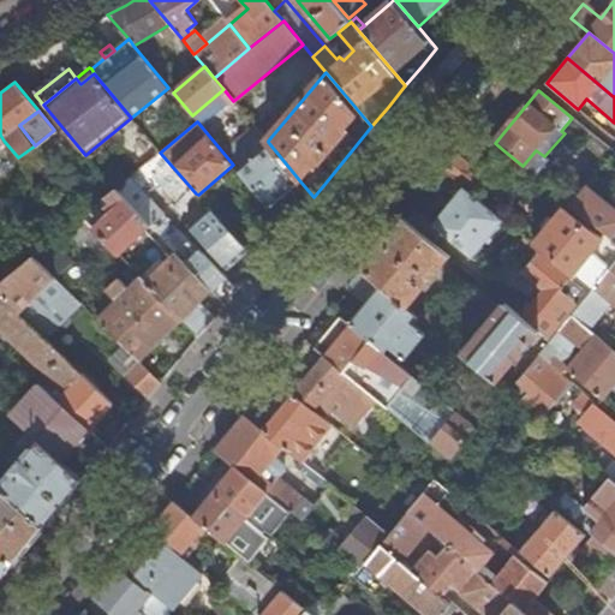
[(490,166),(503,150),(495,143),(479,130),(465,147),(490,166)]
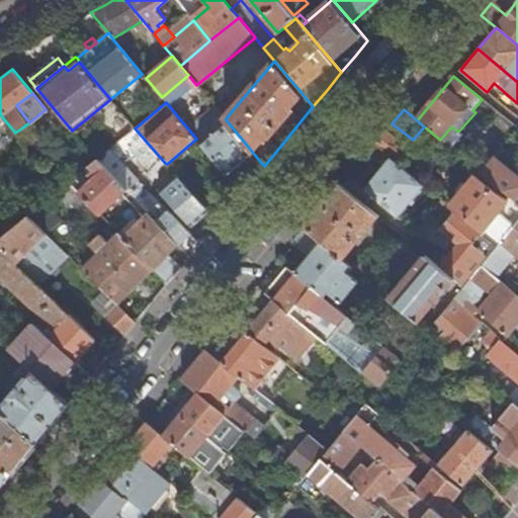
[(199,142),(227,175),(253,153),(226,119),(199,142)]
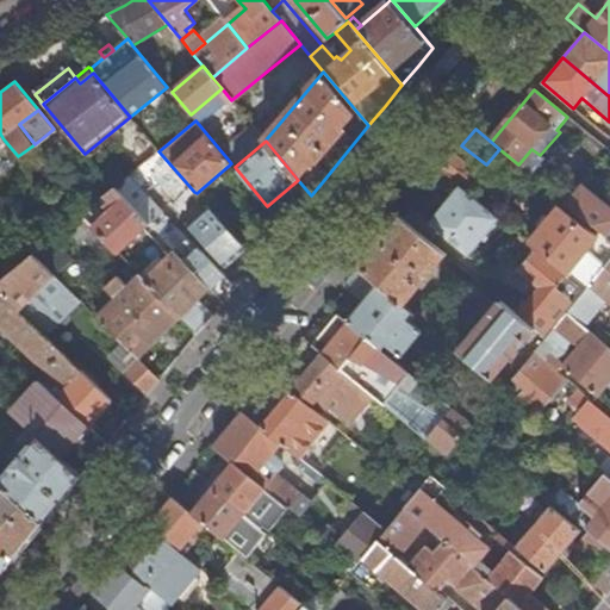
[(518,165),(531,175),(545,159),(540,155),(531,149),(518,165)]
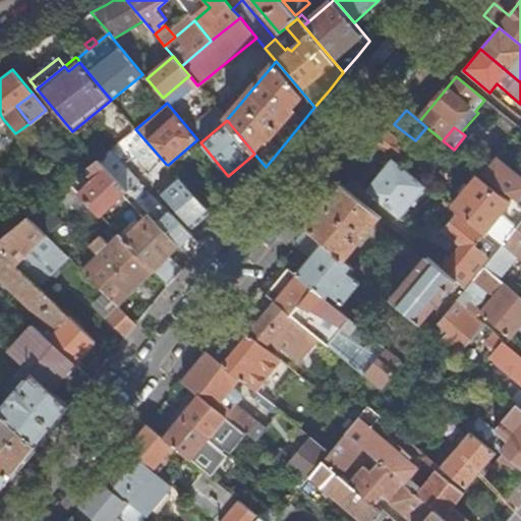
[(155,173),(166,164),(136,130),(135,129),(123,138),(130,146),(155,173)]
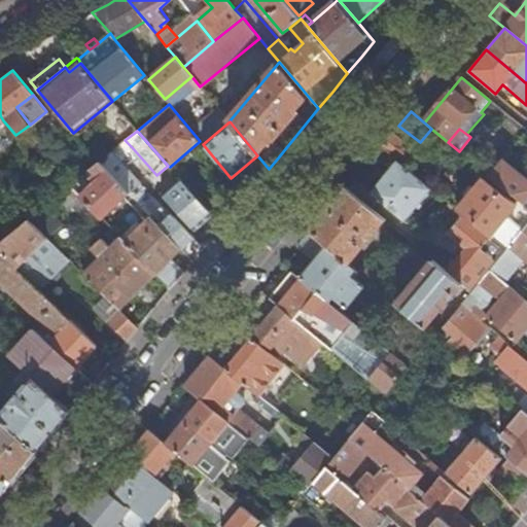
[(418,154),(392,133),(381,146),(396,160),(408,169),(418,154)]
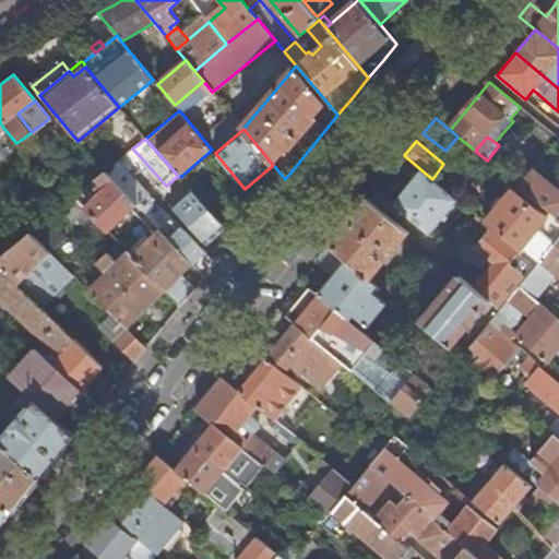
[(125,169),(140,156),(132,149),(118,161),(117,162),(125,169)]
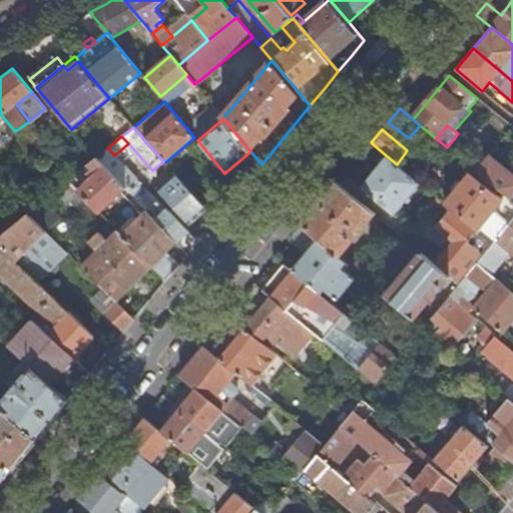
[(96,157),(113,174),(123,165),(114,155),(107,148),(96,157)]
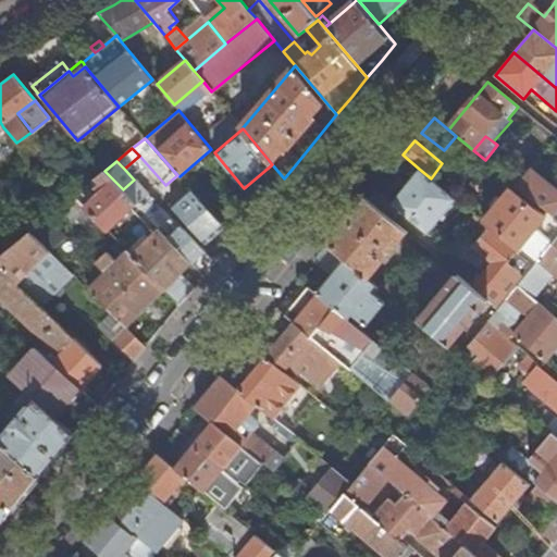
[(391,203),(428,234),(456,199),(431,178),(419,169),(391,203)]
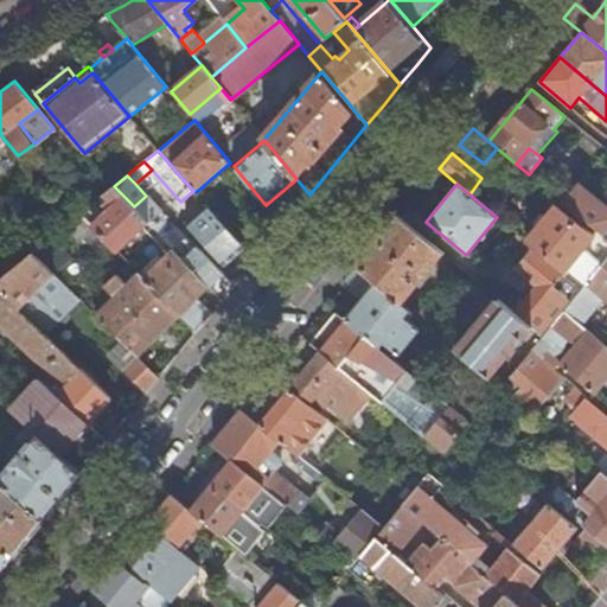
[(598,231),(605,237),(606,234),(606,208),(579,184),(563,203),(598,231)]
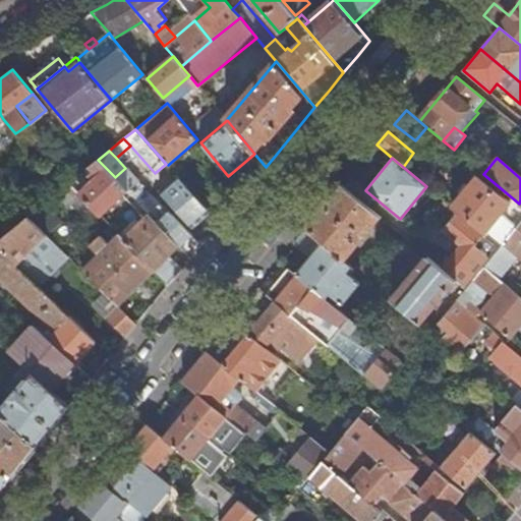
[(99,215),(101,216),(127,191),(115,177),(98,160),(96,161),(84,170),(93,180),(78,193),(99,215)]
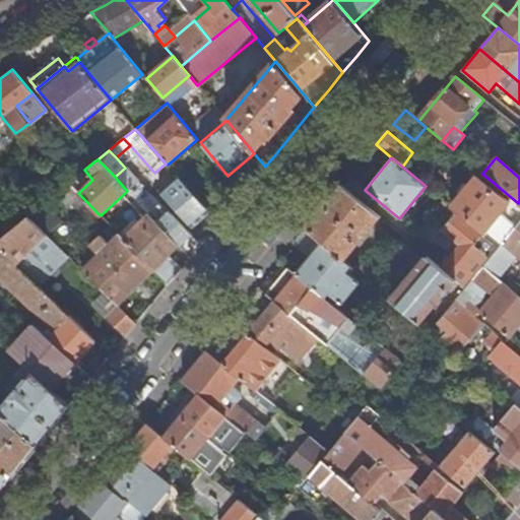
[(127,191),(141,205),(151,195),(125,168),(115,177),(127,191)]
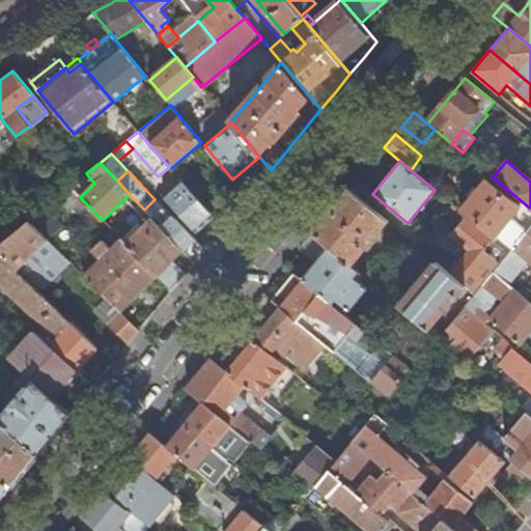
[(147,177),(157,185),(158,178),(152,173),(147,177)]
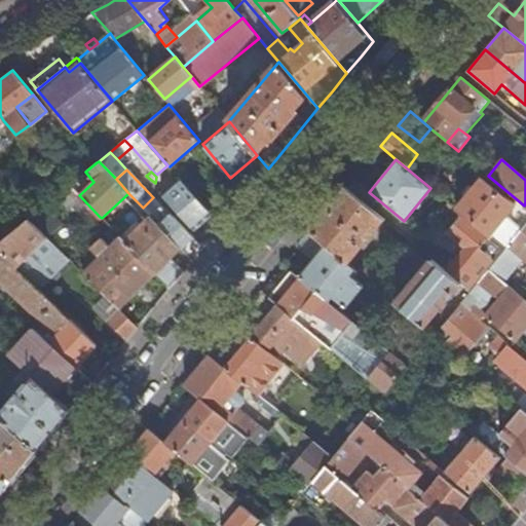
[(504,217),(518,200),(488,176),(486,175),(456,211),(460,214),(488,237),(500,222),(506,227),(512,222),(504,217)]
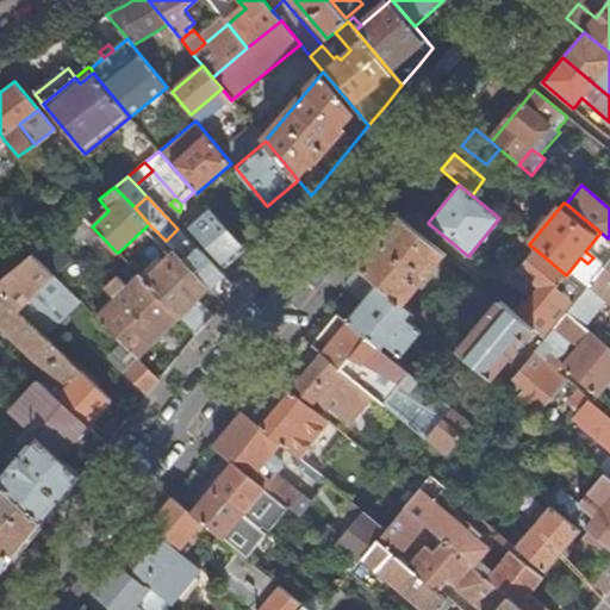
[(225,267),(247,248),(207,205),(186,223),(225,267)]
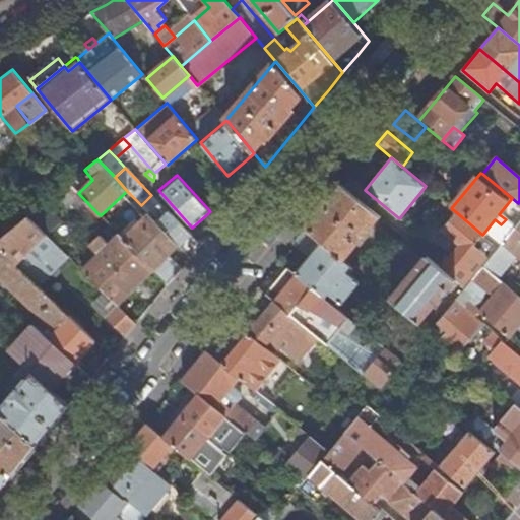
[(60,189),(56,193),(67,206),(70,203),(89,222),(99,214),(78,193),(69,183),(60,189)]
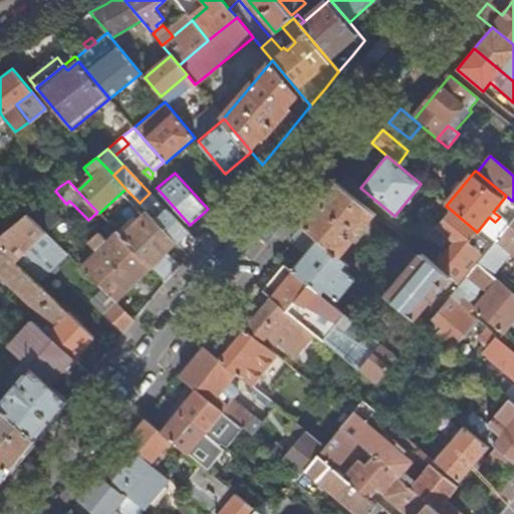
[(373,212),(338,184),(302,227),(345,263),(349,259),(341,252),(350,241),(354,244),(357,239),(354,236),(373,212)]
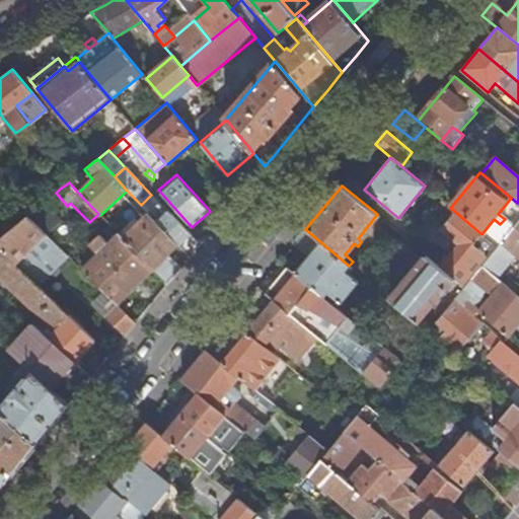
[(150,214),(161,204),(151,195),(141,205),(148,213),(150,214)]
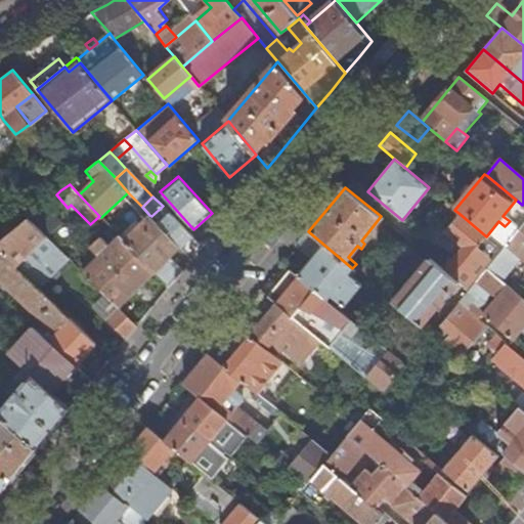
[(523,223),(523,206),(522,205),(516,200),(503,216),(510,221),(519,229),(523,223)]
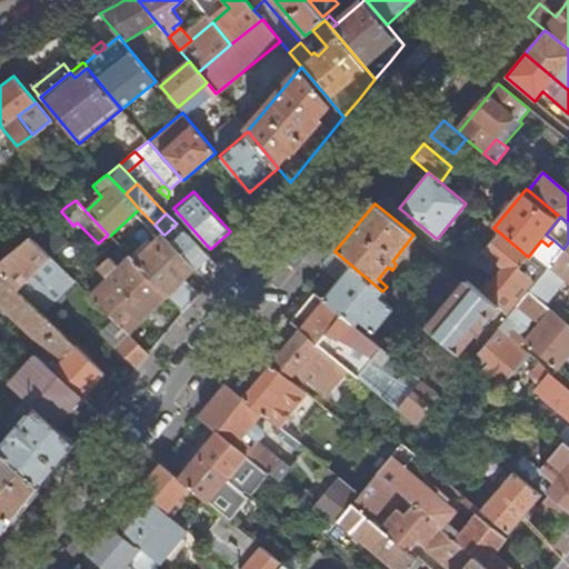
[(196,268),(209,281),(221,267),(190,235),(177,223),(165,235),(196,268)]
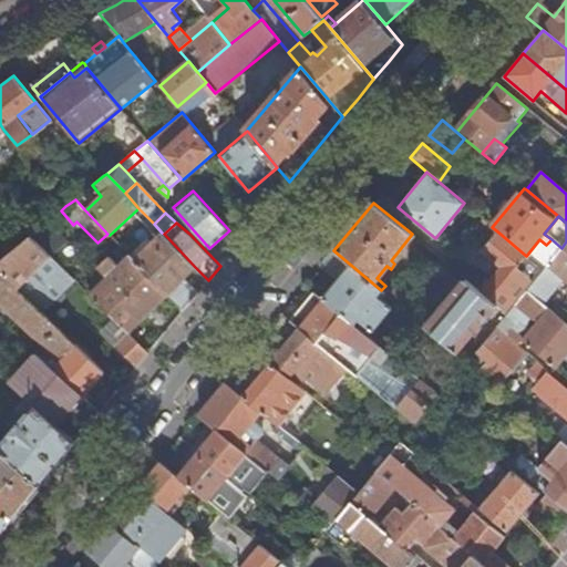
[(526,256),(496,230),(480,250),(501,268),(482,291),(498,305),(508,312),(512,309),(516,303),(526,291),(536,280),(544,270),(526,256)]
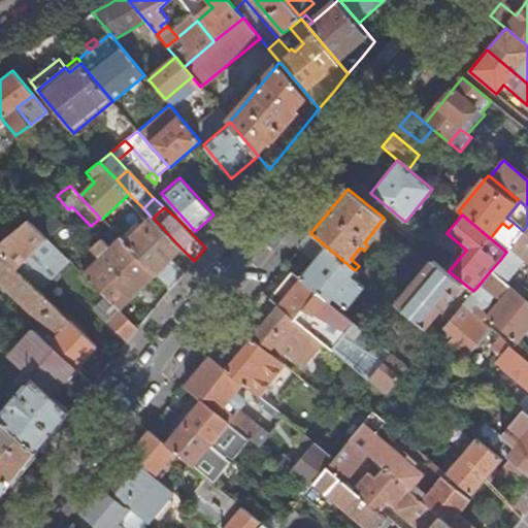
[(157,274),(171,289),(185,272),(171,259),(182,249),(153,218),(151,217),(146,221),(142,216),(137,220),(142,225),(130,236),(125,232),(120,237),(157,274)]
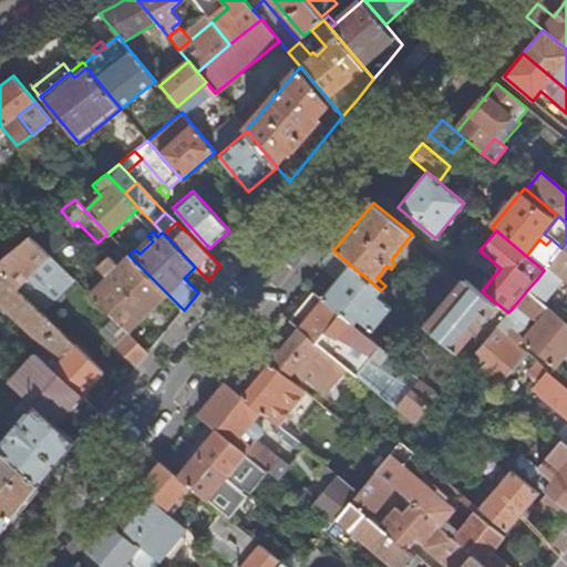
[(0,259),(0,271),(42,312),(75,280),(30,235),(20,244),(9,253),(0,259)]
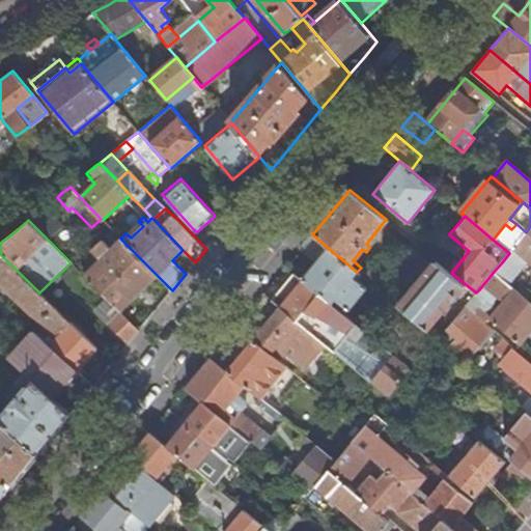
[(530,263),(530,226),(526,232),(512,249),(530,263)]
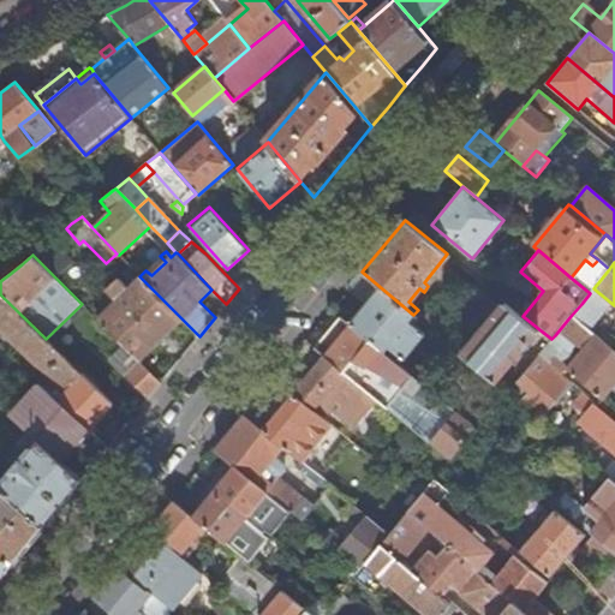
[(413,315),(362,272),(348,288),(365,303),(350,323),(375,344),(384,352),(389,347),(404,359),(424,334),(411,323),(416,316),(413,315)]
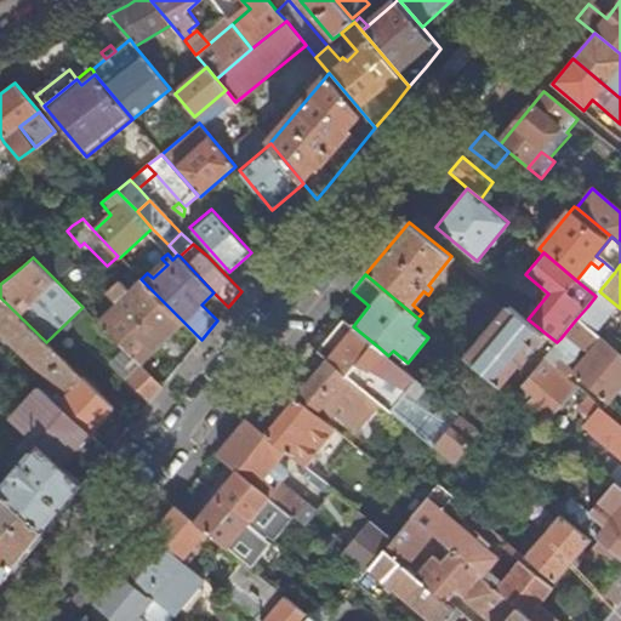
[(97,322),(141,365),(142,364),(184,323),(141,279),(129,290),(119,280),(106,292),(117,303),(97,322)]
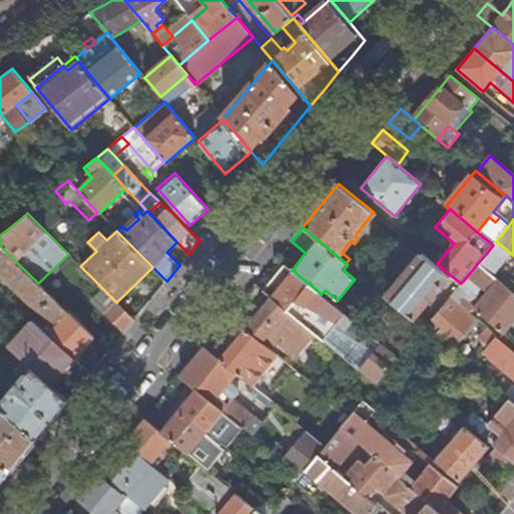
[(167,252),(180,265),(189,254),(177,242),(167,252)]
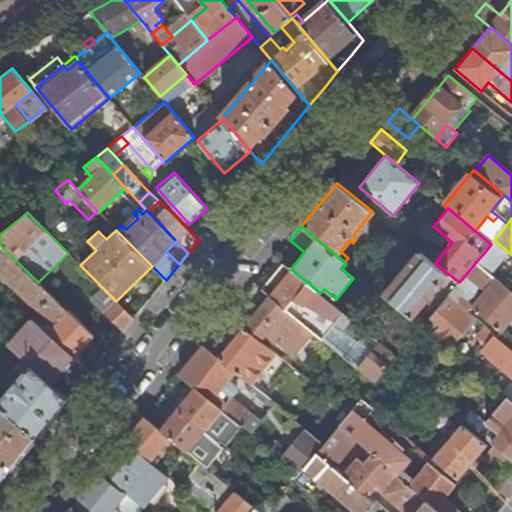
[(47,332),(74,358),(75,357),(94,336),(38,282),(0,245),(0,288),(39,325),(43,329),(54,316),(58,320),(47,332)]
